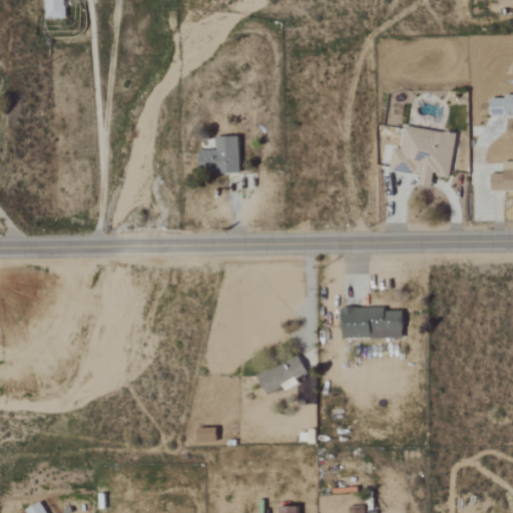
[(45,0),(46,19),(66,18),(65,0),(45,0)]
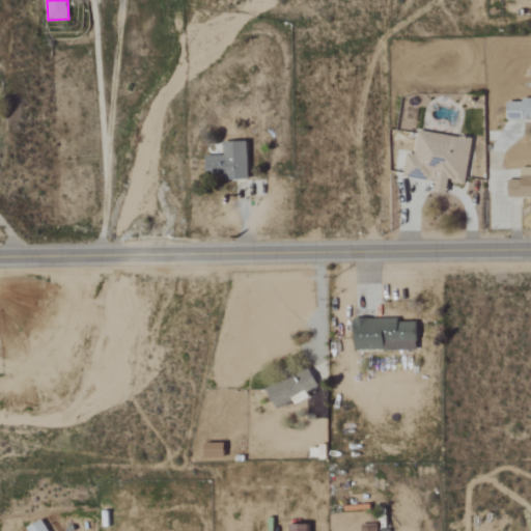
[(530,100),(509,100),(509,118),(530,118),(530,100)]
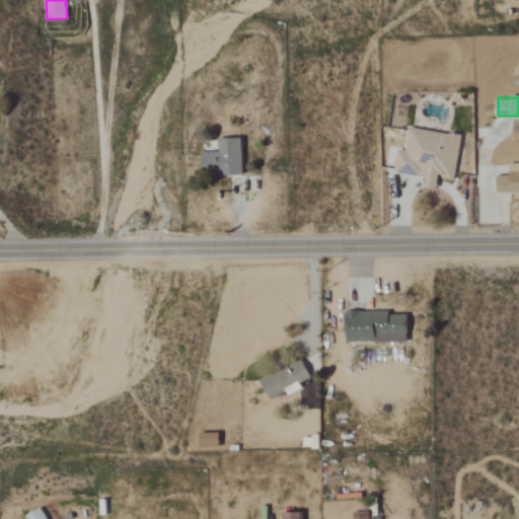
[(461,133),(410,127),(406,150),(396,149),(393,173),(425,176),(424,187),(436,188),(437,178),(456,180),(461,133)]
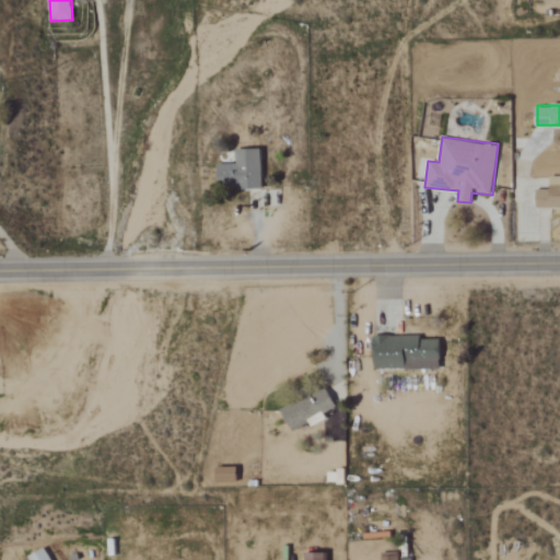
[(259,189),(259,149),(235,149),(235,160),(217,160),(217,182),(226,182),(226,189),(259,189)]
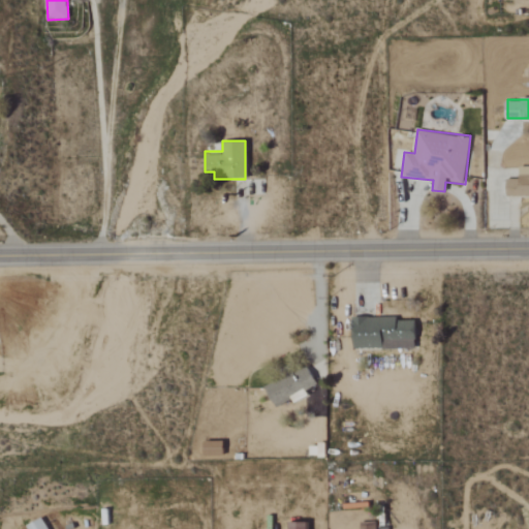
[(528,166),(517,166),(517,176),(505,176),(505,196),(528,196),(528,166)]
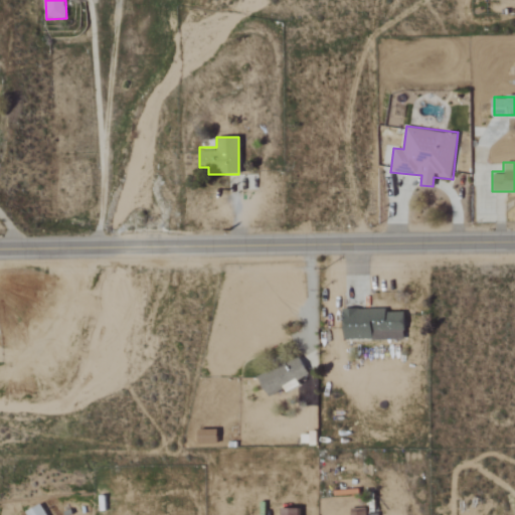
[(405,340),(405,310),(345,311),(345,341),(405,340)]
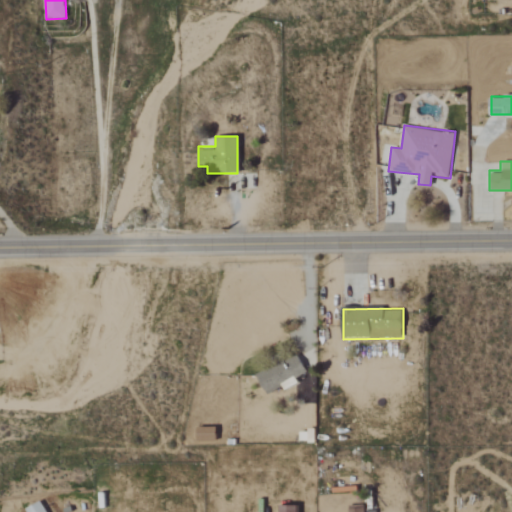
[(267,394),(283,387),(284,390),(298,384),(296,378),(307,373),(299,355),(258,373),(267,394)]
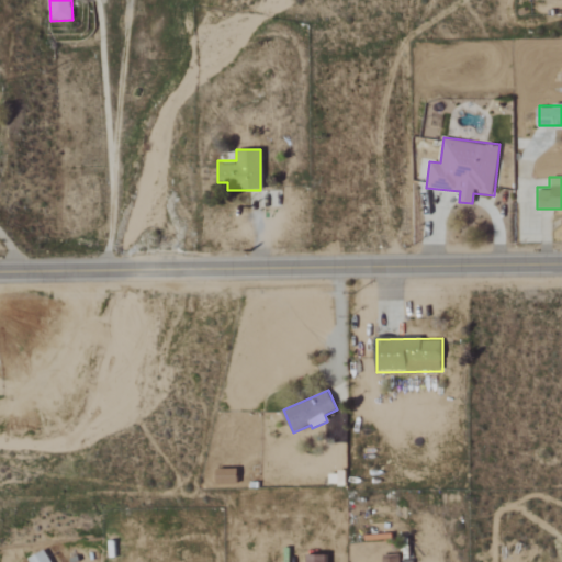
[(30,559),(30,561),(51,561),(47,551),(30,559)]
